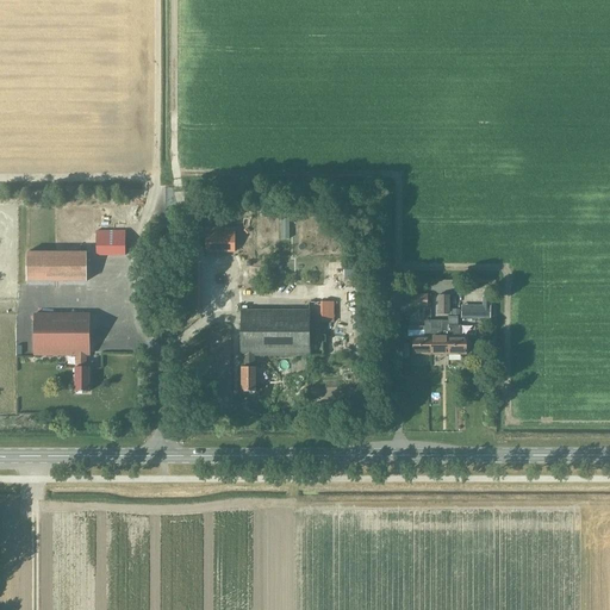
[(125,256),(125,231),(95,231),(95,256),(125,256)]
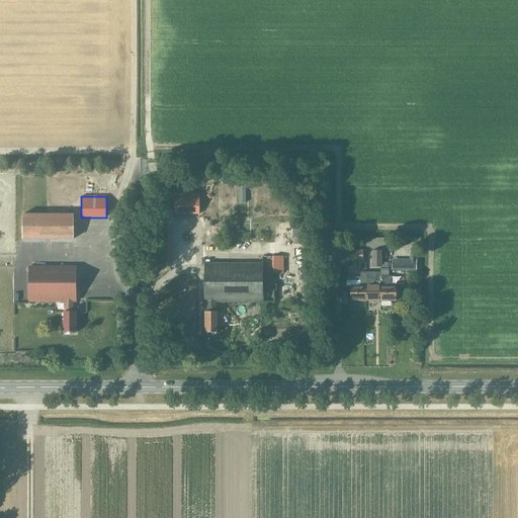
[(50,210),(68,210),(67,198),(49,198),(50,210)]
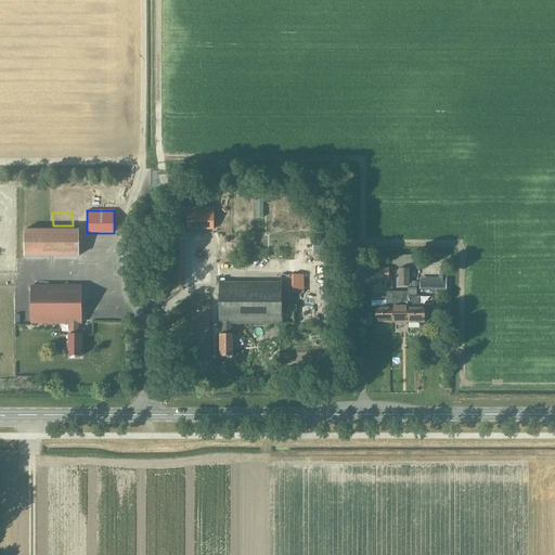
[(24,256),(78,256),(78,229),(24,229),(24,256)]
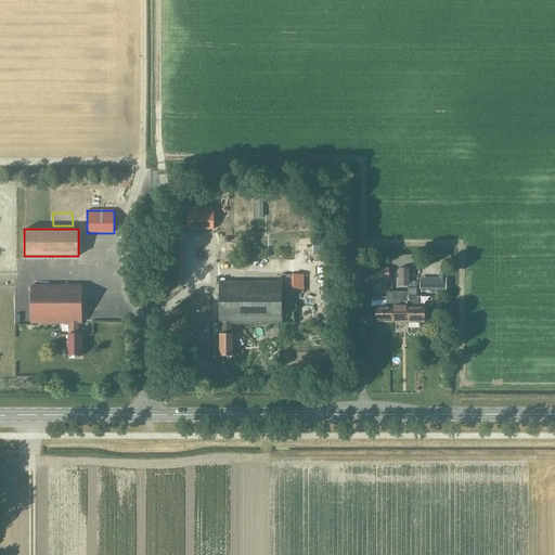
[(389,269),(374,269),(374,280),(389,280),(389,269)]
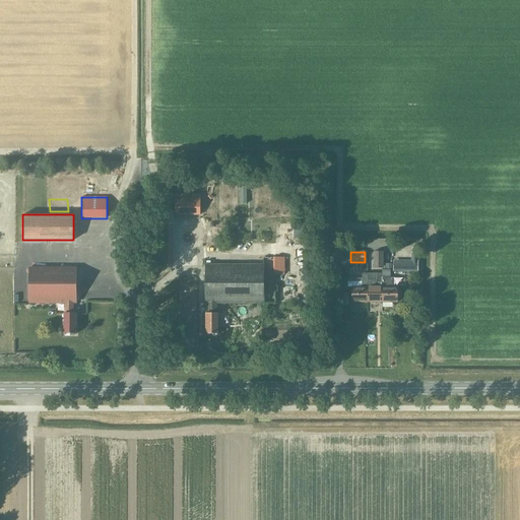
[(383,268),(383,252),(373,252),(373,268),(383,268)]
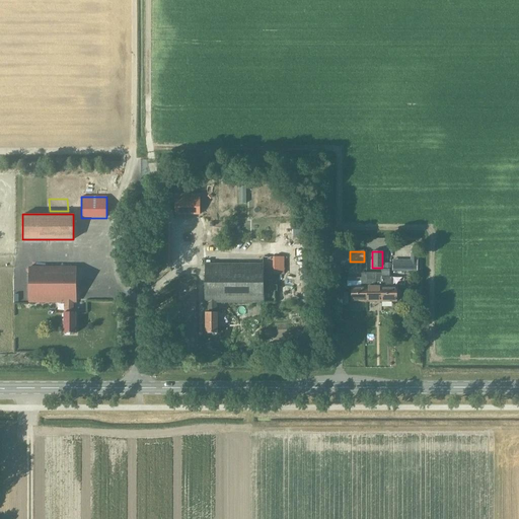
[(335,268),(343,268),(343,256),(335,255),(335,268)]
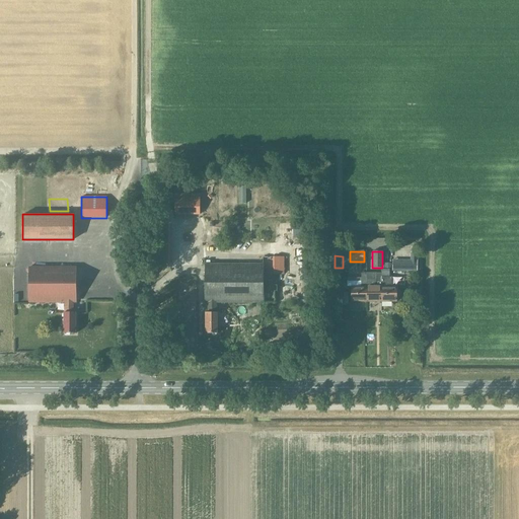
[(263,303),(263,265),(205,265),(205,303),(208,303),(216,303),(263,303)]
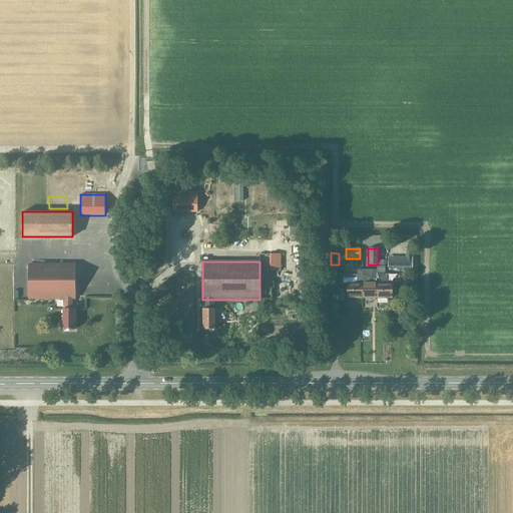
[(73,309),(73,300),(74,300),(74,265),(28,265),(28,300),(64,300),(64,309),(63,309),(63,330),(75,330),(75,309),(73,309)]
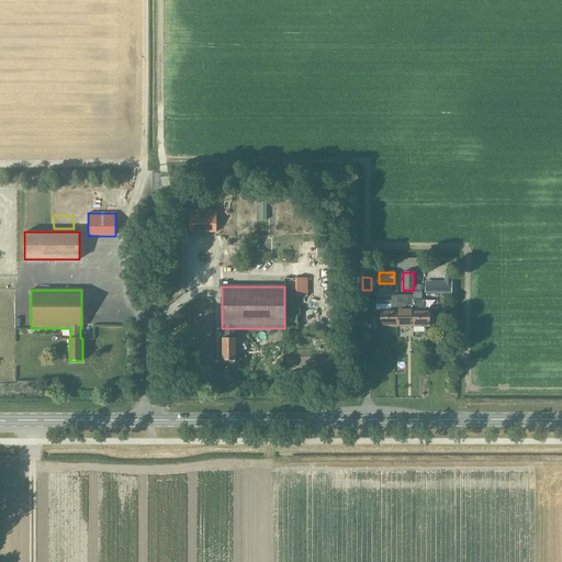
[(380,327),(396,327),(396,303),(396,295),(391,295),(391,311),(380,311),(380,327)]
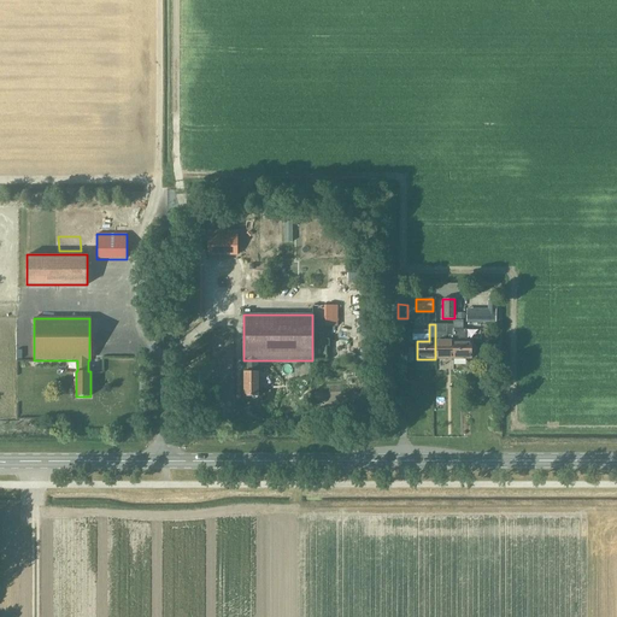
[(435,333),(435,359),(453,359),(453,330),(453,324),(446,325),(446,333),(435,333)]
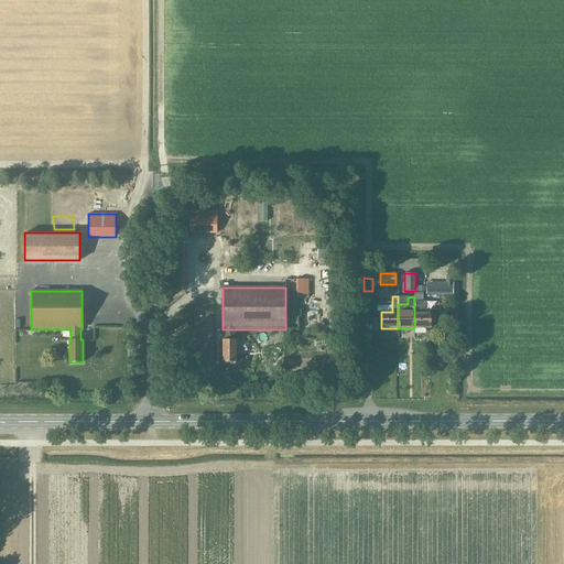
[(414,302),(414,328),(431,328),(431,312),(425,312),(425,302),(414,302)]
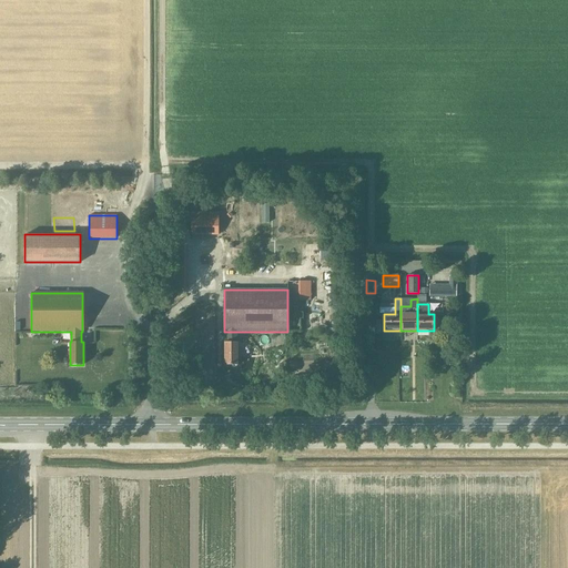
[(91,333),(101,334),(101,322),(92,322),(91,333)]
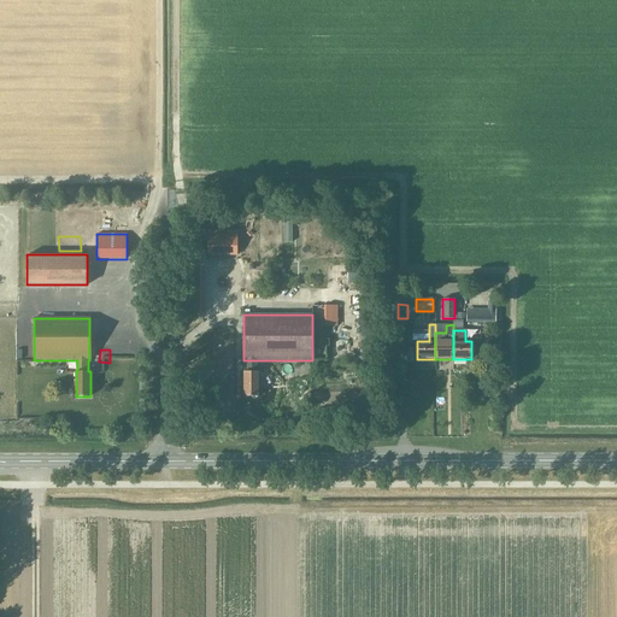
[(245,372),(245,397),(258,397),(258,372),(257,372),(257,360),(247,360),(247,372),(245,372)]
